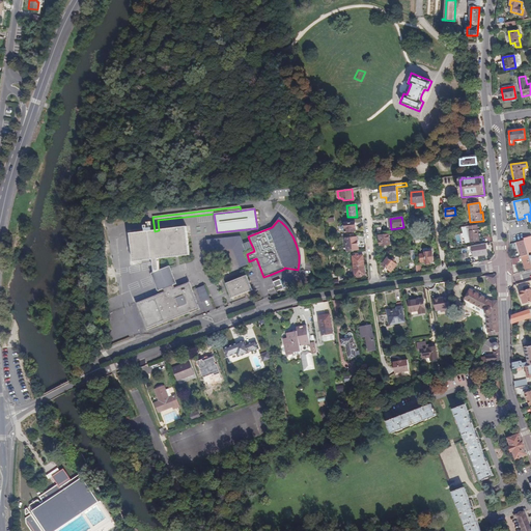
[(343,231),(345,231),(345,232),(356,231),(355,222),(345,223),(346,227),(344,227),(344,224),(342,225),(341,226),(341,230),(343,231)]
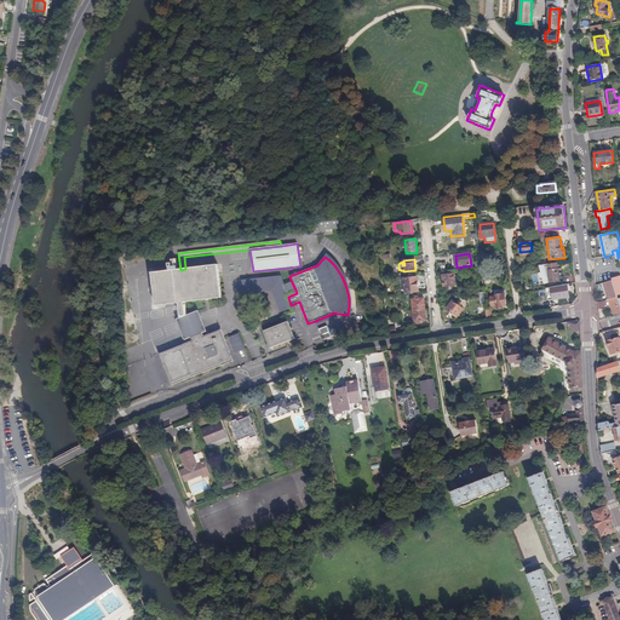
[(557,263),(547,265),(539,267),(543,274),(544,274),(545,279),(544,279),(546,285),(550,283),(561,282),(560,277),(562,276),(562,273),(560,273),(558,269),(557,263)]
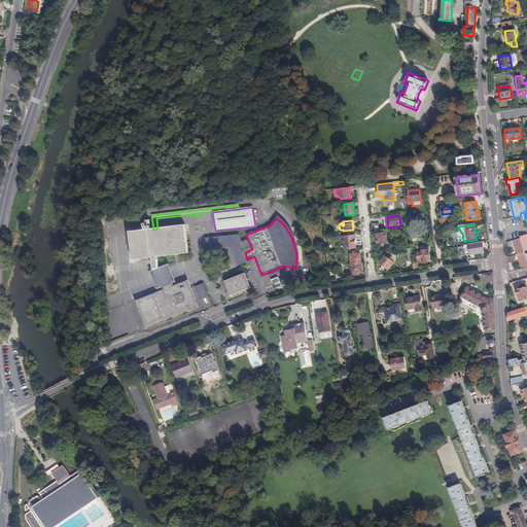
[(156,270),(160,268),(156,257),(176,255),(188,253),(186,241),(184,225),(157,229),(153,230),(145,231),(129,233),(132,260),(151,258),(153,271),(156,270)]
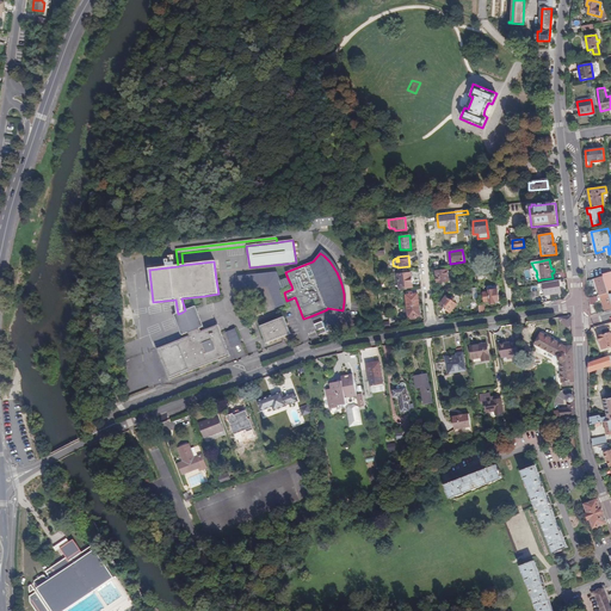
[(438,284),(450,283),(448,271),(437,272),(438,284)]
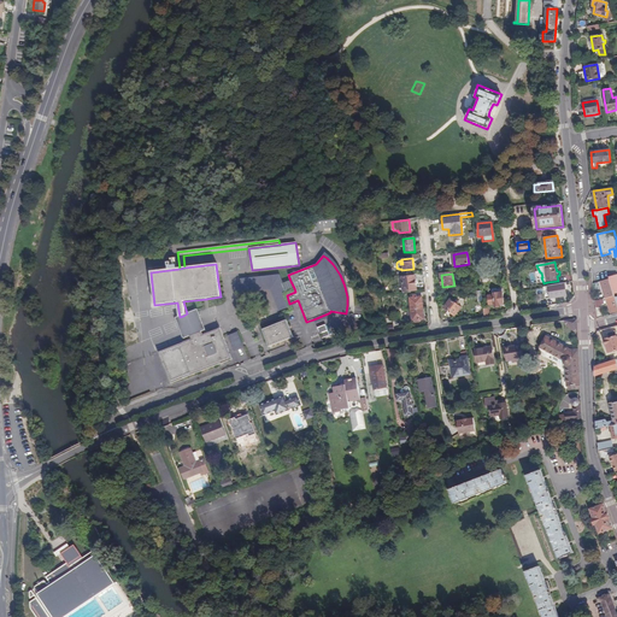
[(245,278),(240,278),(241,293),(270,291),(278,312),(289,307),(282,292),(285,291),(285,292),(294,288),(291,281),(283,283),(280,275),(245,278)]
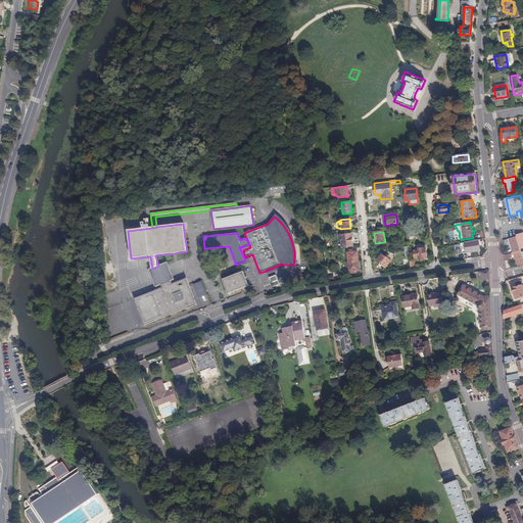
[(522,251),(521,252),(520,249),(522,248),(522,233),(516,235),(517,237),(510,239),(518,267),(522,265),(522,251)]
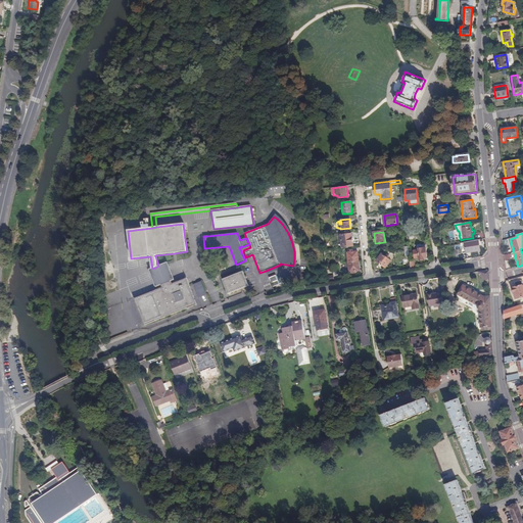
[(342,247),(353,246),(351,234),(340,236),(342,247)]
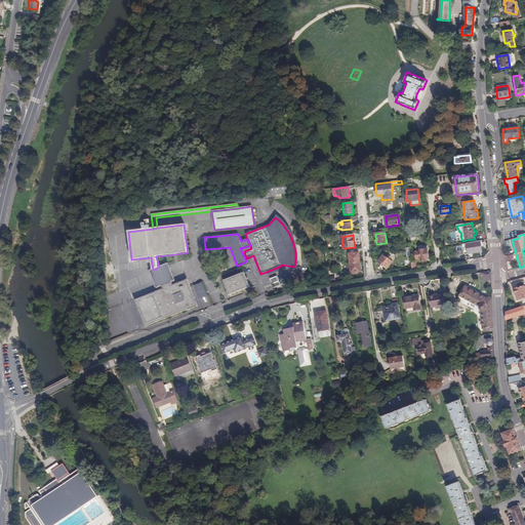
[(481,245),(480,241),(474,242),(475,245),(468,246),(469,254),(481,252),(480,245),(481,245)]
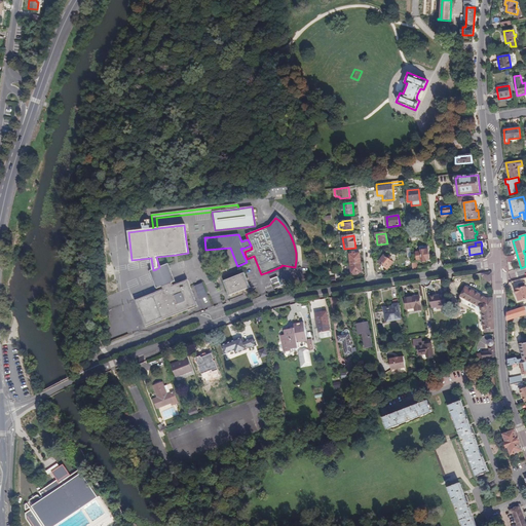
[(426,260),(429,260),(428,248),(426,247),(424,247),(422,246),(420,247),(419,248),(419,249),(420,250),(420,252),(416,253),(417,260),(422,259),(422,261),(426,261),(426,260)]
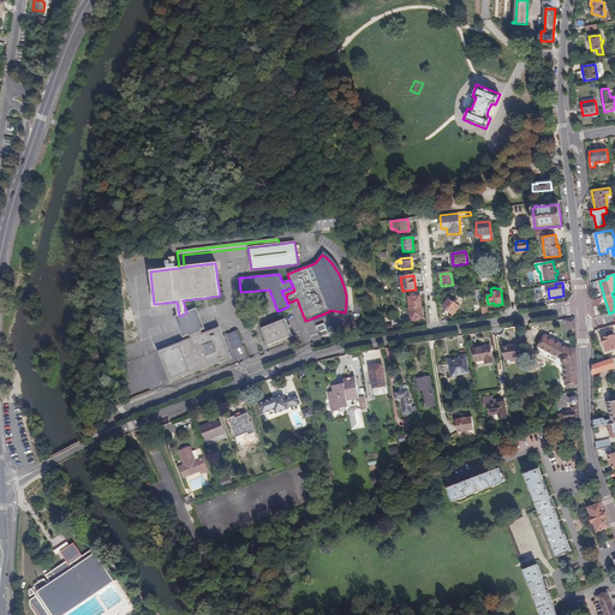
[(410,309),(422,308),(421,296),(415,297),(411,297),(408,298),(410,309)]
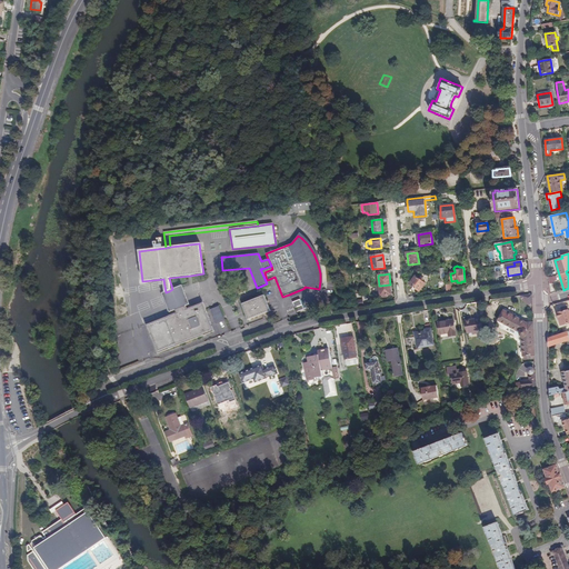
[(420,291),(426,283),(423,281),(423,279),(421,277),(420,279),(416,276),(410,283),(420,291)]
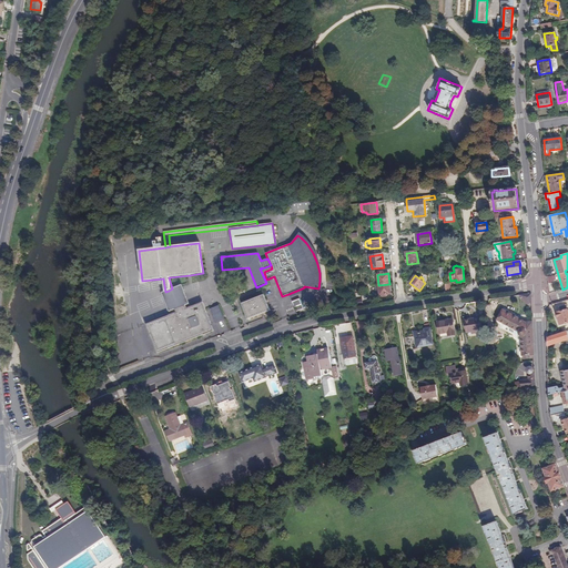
[(391,294),(389,284),(378,285),(379,295),(381,295),(386,295),(391,294)]
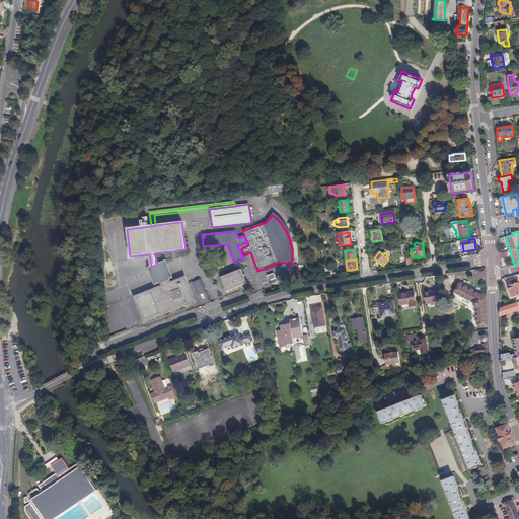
[(160,283),(169,279),(173,278),(167,262),(166,261),(157,264),(154,266),(151,267),(148,268),(155,285),(160,283)]
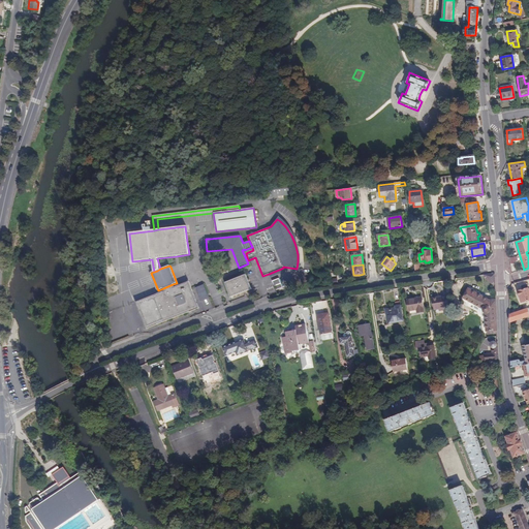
[(281,269),(269,274),(270,278),(282,273),(281,269)]
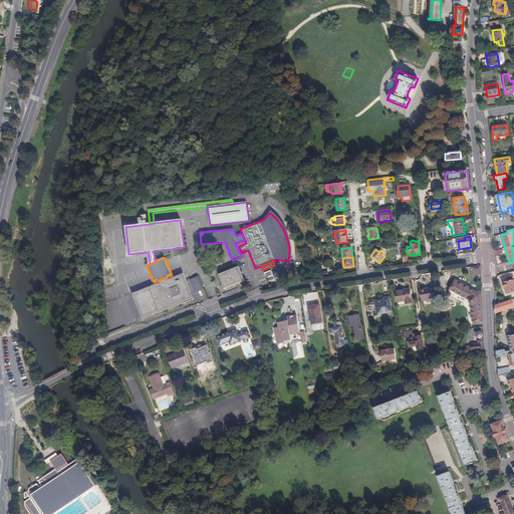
[(481,266),(471,267),(474,270),(477,272),(481,275),(481,266)]
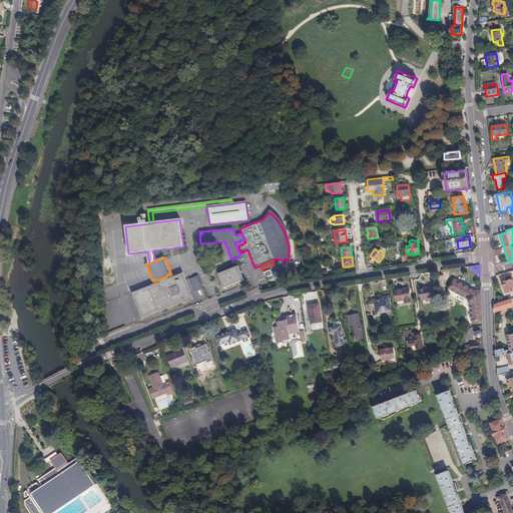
[(237,267),(217,275),(223,289),(243,281),(237,267)]
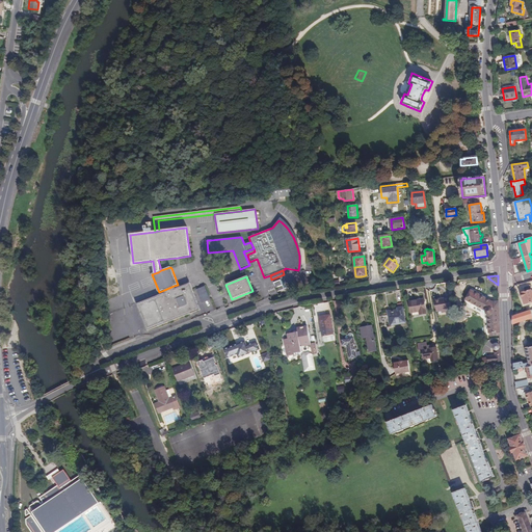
[(276,292),(284,290),(281,281),(273,283),(276,292)]
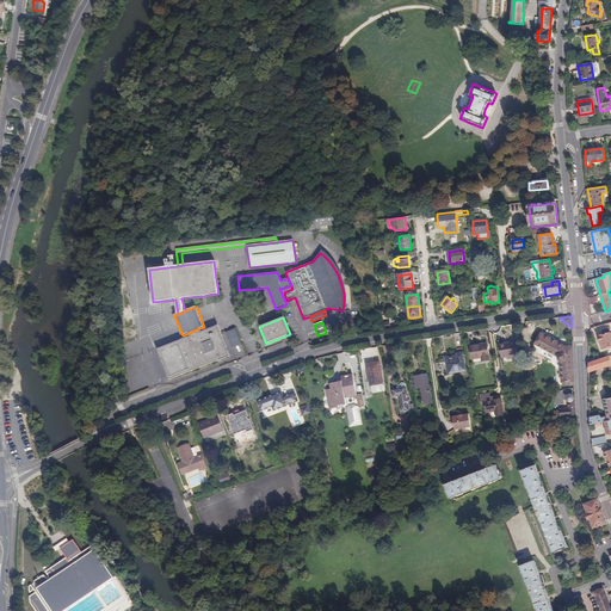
[(201,332),(199,328),(189,333),(190,337),(156,350),(170,380),(230,356),(221,333),(220,331),(217,325),(201,332)]
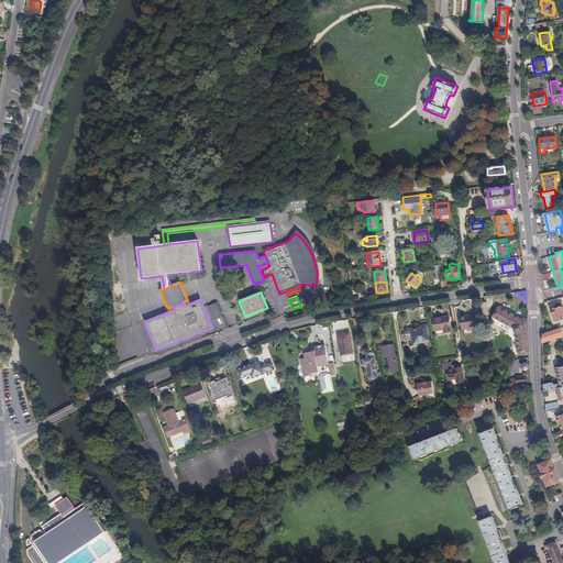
[(208,307),(213,321),(222,318),(217,302),(208,307)]
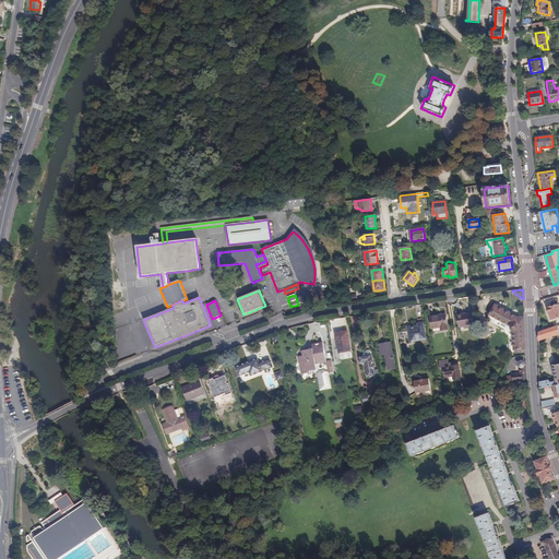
[(558,305),(558,306),(556,300),(549,302),(550,307),(547,308),(547,309),(546,310),(547,312),(548,313),(549,313),(551,320),(558,317),(558,305)]
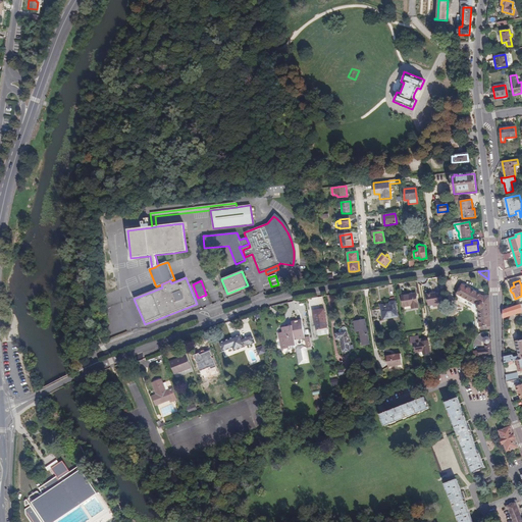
[(490,328),(489,296),(483,296),(467,286),(461,295),(478,305),(478,307),(480,309),(482,309),(483,326),(487,326),(487,328),(490,328)]
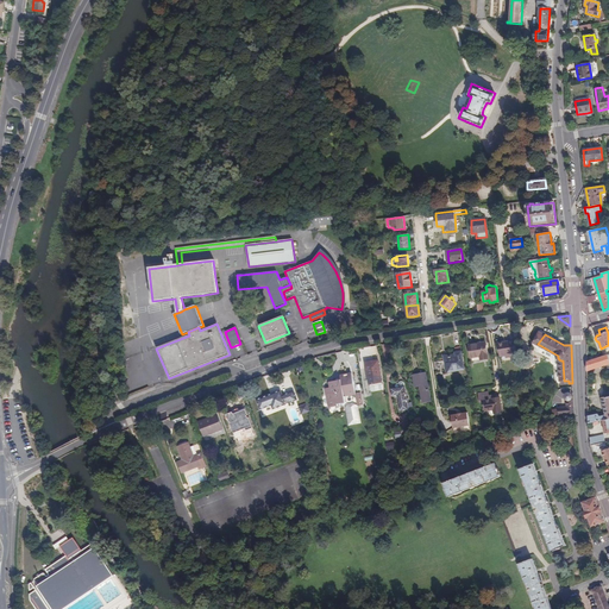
[(512,356),(516,356),(514,340),(498,343),(500,356),(512,353),(512,356)]
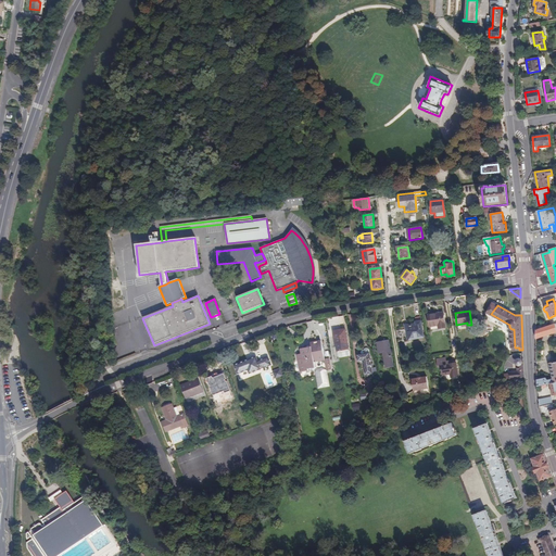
[(443,313),(428,315),(430,326),(439,325),(439,328),(445,327),(443,313)]
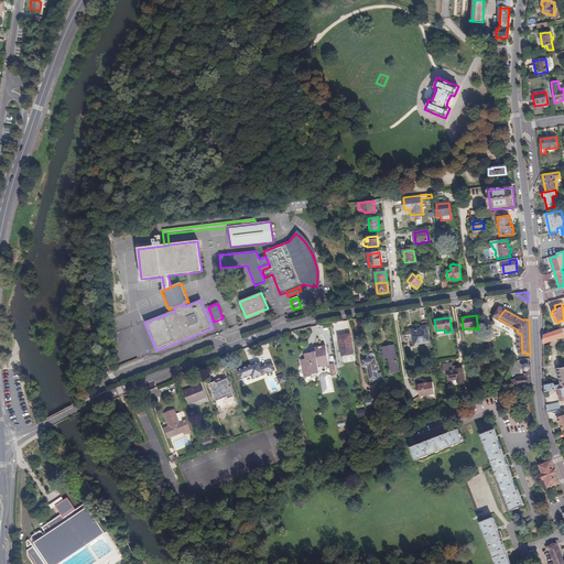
[(414,345),(430,343),(427,326),(426,326),(425,322),(421,323),(422,327),(421,327),(422,331),(412,332),(414,345)]
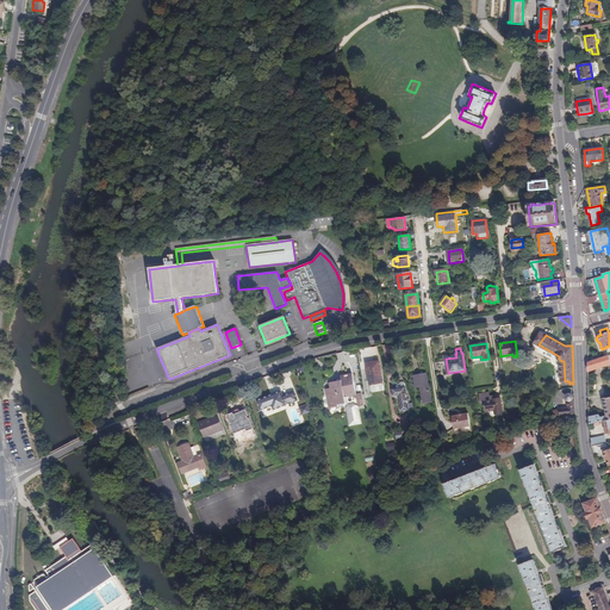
[(609,355),(587,362),(587,372),(609,363),(609,355)]
